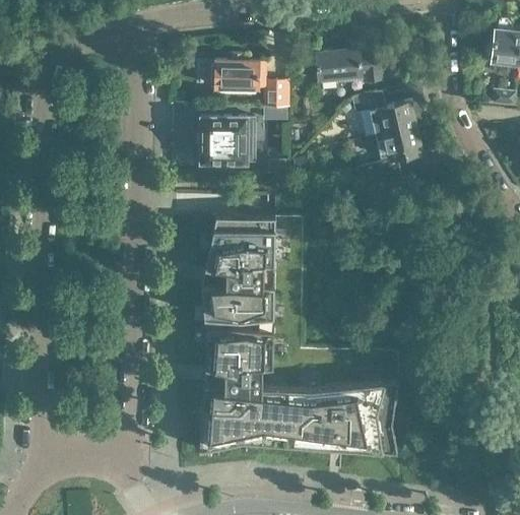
[(516,71),(519,41),(519,29),(512,28),(513,23),(510,20),(501,19),(498,21),(497,31),(495,30),(494,42),(493,45),(494,45),(494,46),(488,45),(484,47),(483,58),(486,61),(492,61),(492,64),(508,65),(507,70),(516,71)]
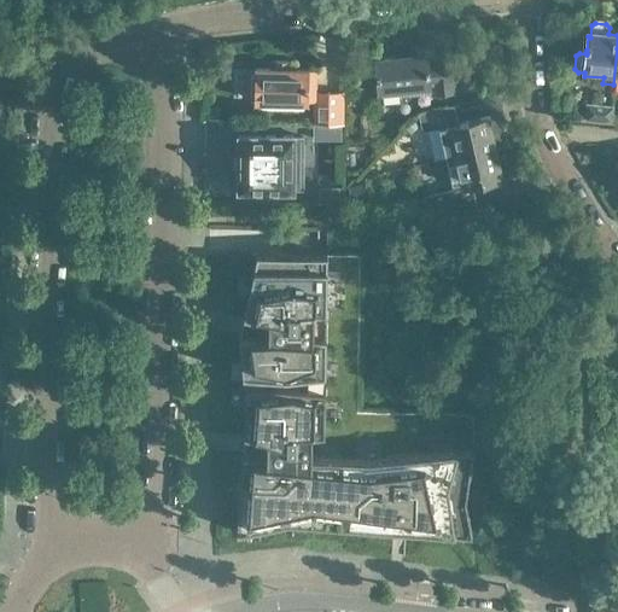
[(436,100),(441,100),(454,99),(453,87),(455,87),(453,69),(427,71),(426,60),(423,60),(421,52),(419,52),(419,54),(413,56),(413,53),(410,53),(412,62),(375,65),(378,97),(383,97),(384,100),(400,99),(400,94),(430,91),(430,89),(435,89),(436,100)]
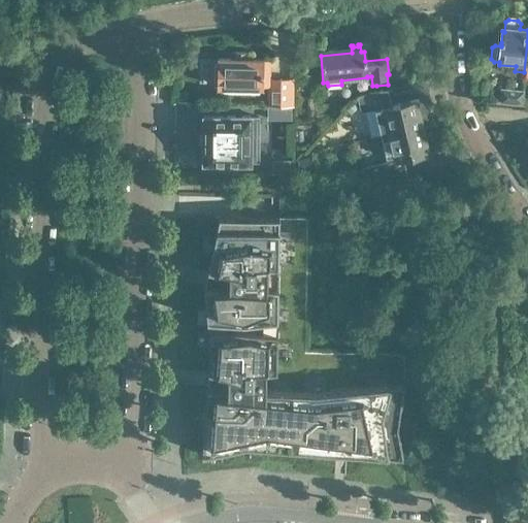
[(268,92),(268,107),(292,108),(293,108),(293,85),(270,85),(270,65),(249,64),(249,58),(234,57),(234,58),(233,58),(233,59),(234,59),(234,63),(233,63),(233,64),(219,64),(219,69),(216,69),(216,86),(219,86),(219,91),(262,92),(262,91),(268,92)]
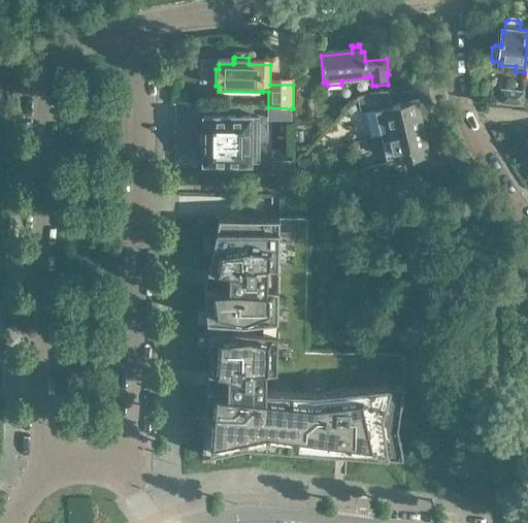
[(406,71),(394,72),(395,86),(407,84),(406,71)]
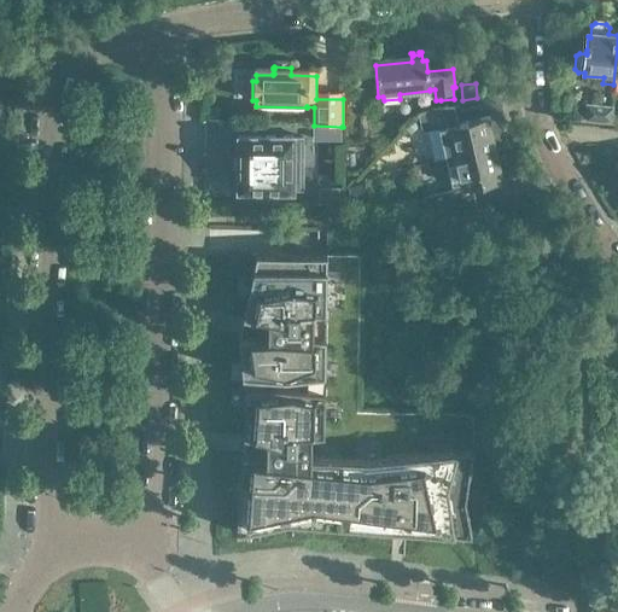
[(612,114),(598,111),(588,110),(586,124),(611,127),(612,114)]
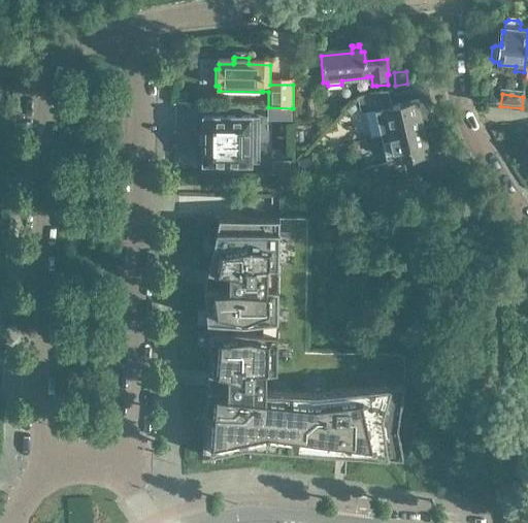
[(177,95),(177,105),(189,105),(189,95),(177,95)]
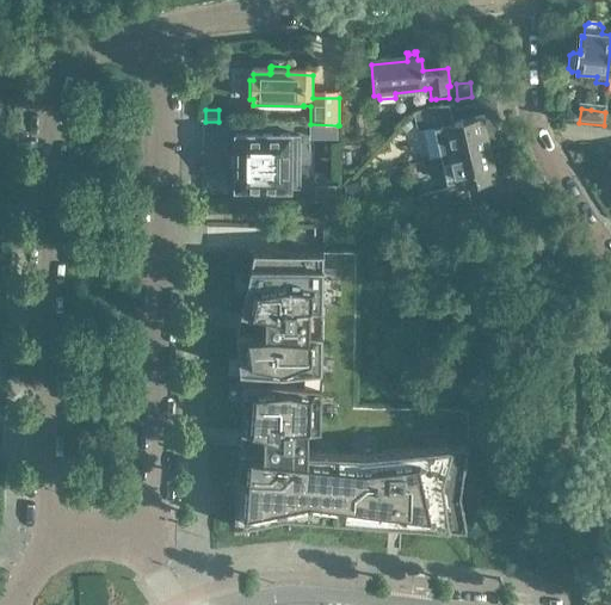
[(431,165),(442,162),(489,150),(483,122),(452,128),(449,110),(417,117),(414,119),(417,133),(420,136),(424,136),(431,165)]
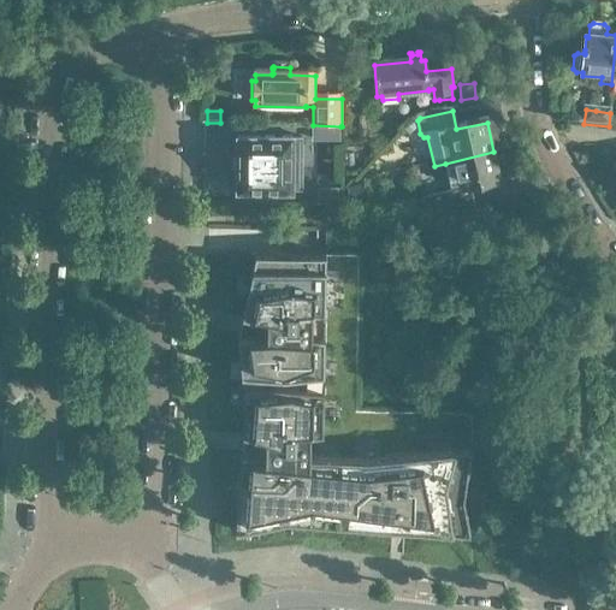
[(341,142),(341,126),(313,125),(313,142),(341,142)]
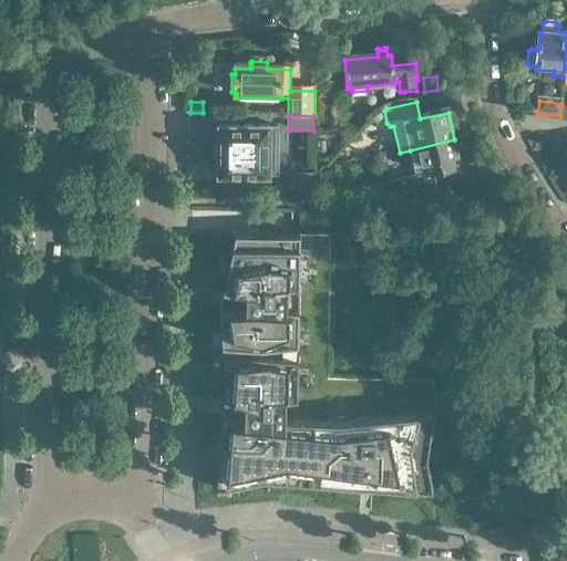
[(278,133),(278,131),(276,131),(276,132),(269,132),(269,130),(267,130),(267,131),(222,130),(219,130),(219,132),(219,148),(219,151),(219,158),(219,160),(219,177),(218,177),(218,179),(220,179),(220,178),(267,179),(269,179),(269,177),(276,177),(276,178),(278,178),(278,176),(277,176),(277,133),(278,133)]
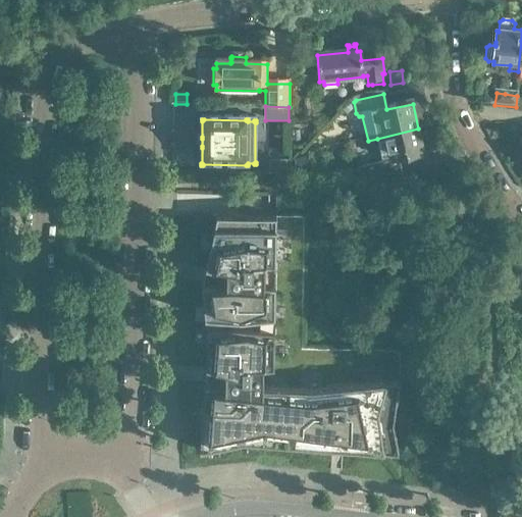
[(424,155),(419,130),(418,128),(377,139),(382,164),(363,169),(365,176),(403,176),(399,161),(424,155)]
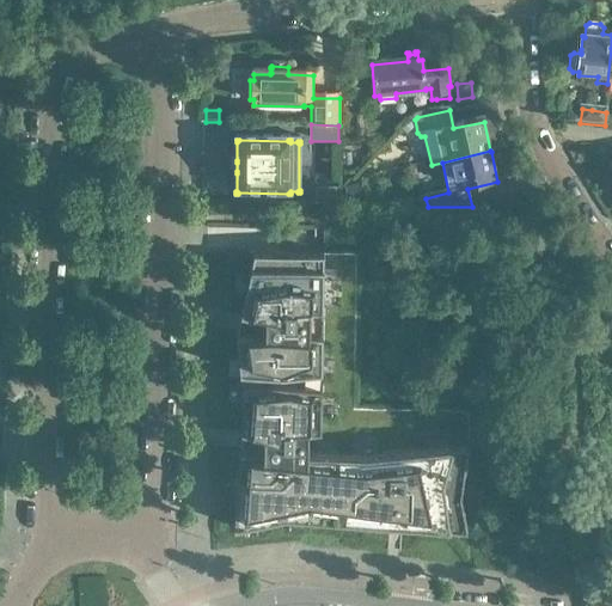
[(355,190),(343,193),(344,206),(356,203),(355,190)]
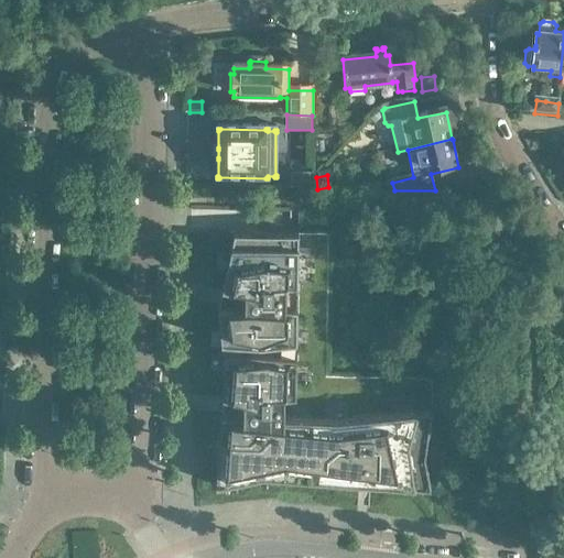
[(218,308),(218,310),(225,381),(223,401),(223,402),(221,419),(216,490),(263,480),(360,488),(360,487),(370,488),(371,489),(431,493),(431,492),(425,460),(432,414),(432,383),(327,382),(329,239),(299,238),(235,237),(223,293),(218,308)]
